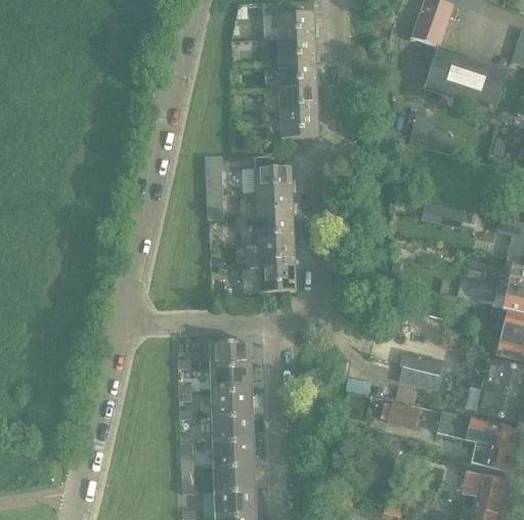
[(425,0),(411,37),(437,46),(452,4),(441,0),(425,0)]
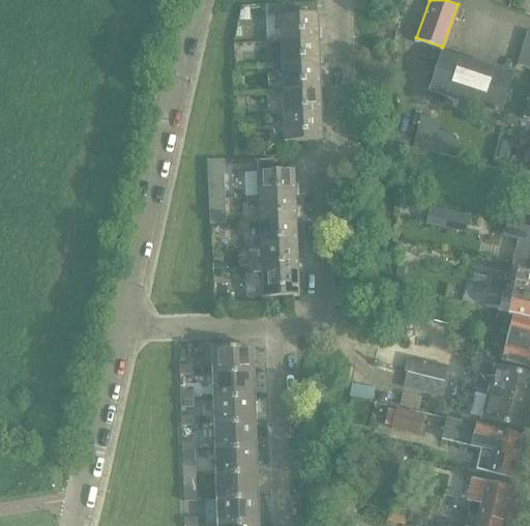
[(317,12),(302,12),(280,13),(281,40),(318,38),(317,12)]
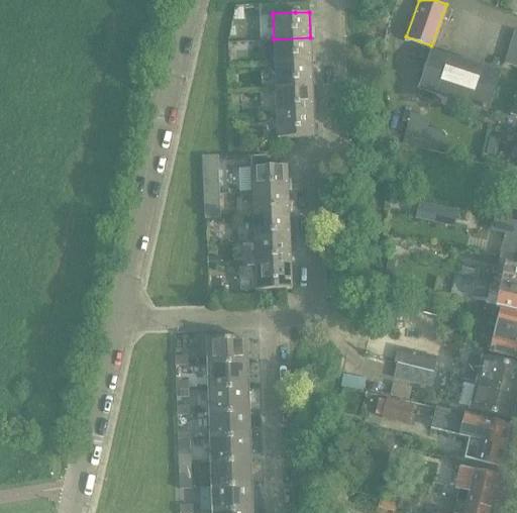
[(516,29),(515,29),(506,61),(516,64),(516,29)]
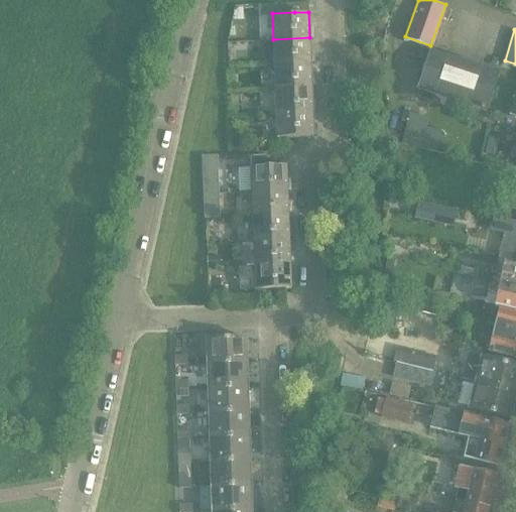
[(309,37),(273,39),(274,62),(310,61),(309,37)]
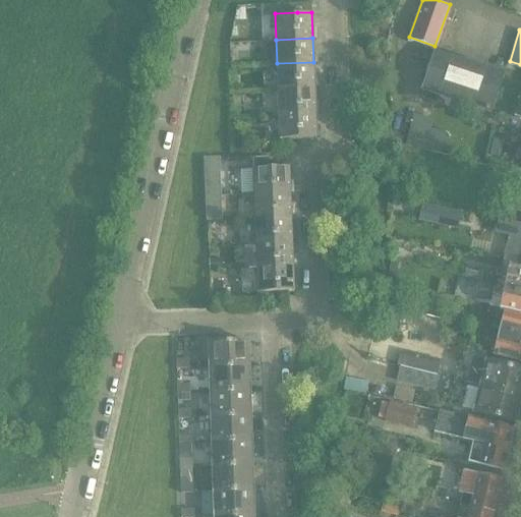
[(436,47),(422,87),(490,109),(504,69),(436,47)]
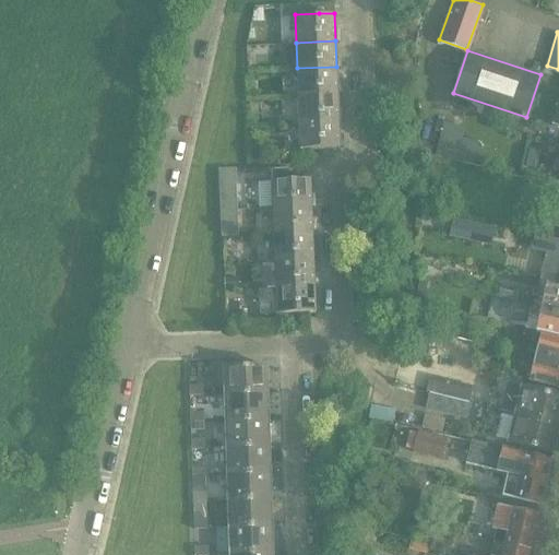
[(336,67),(297,68),(298,95),(337,93),(336,67)]
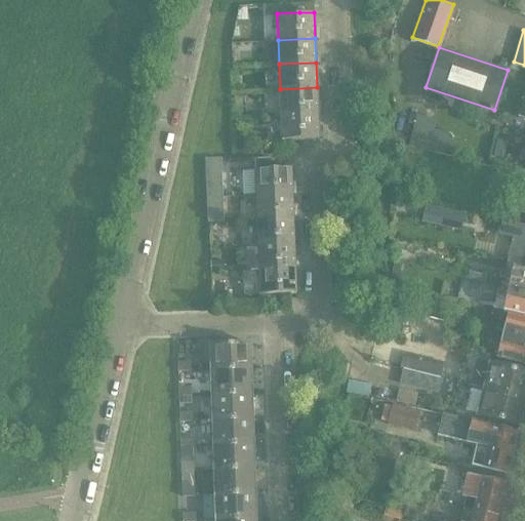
[(317,87),(280,89),(281,114),(318,112),(317,87)]
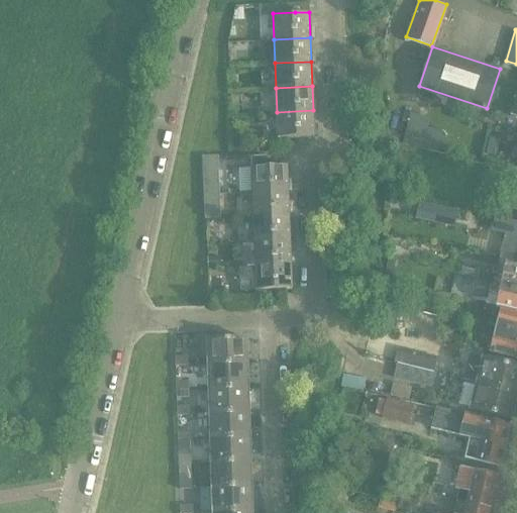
[(313,110),(277,112),(278,136),(313,135),(313,110)]
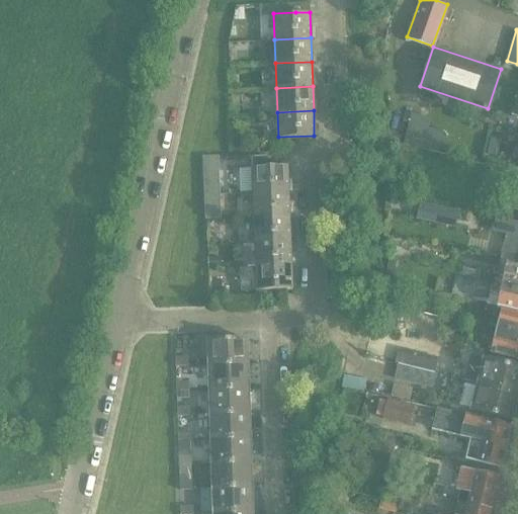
[(424,136),(421,149),(437,153),(438,149),(442,131),(427,126),(424,136)]
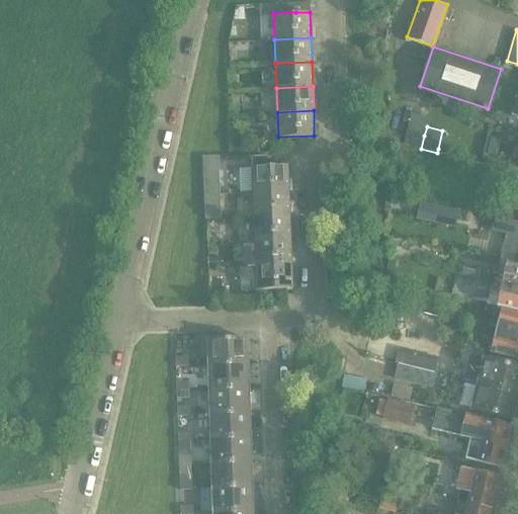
[(267,154),(251,155),(251,166),(267,165),(267,154)]
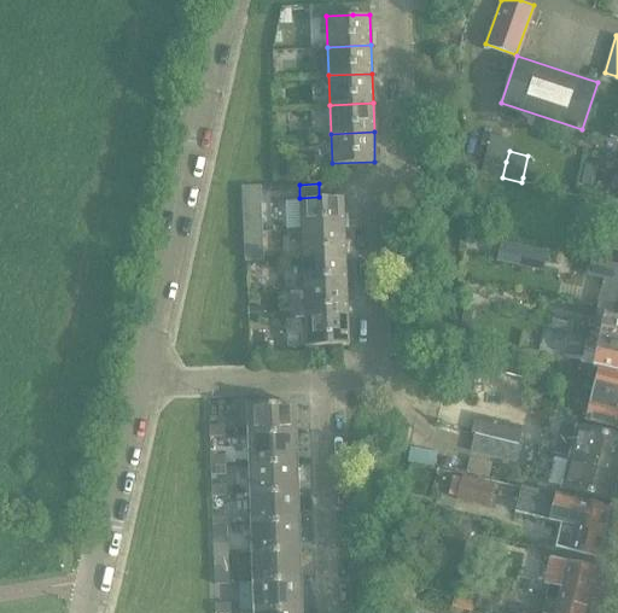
[(258,185),(244,185),(245,231),(261,229),(258,185)]
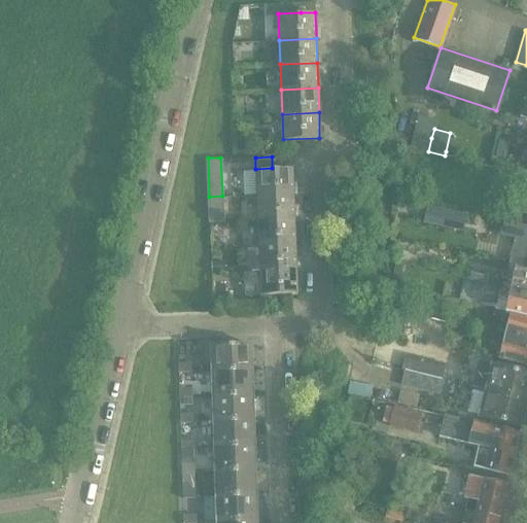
[(255,169),(256,195),(293,194),(292,167),(272,168),(255,169)]
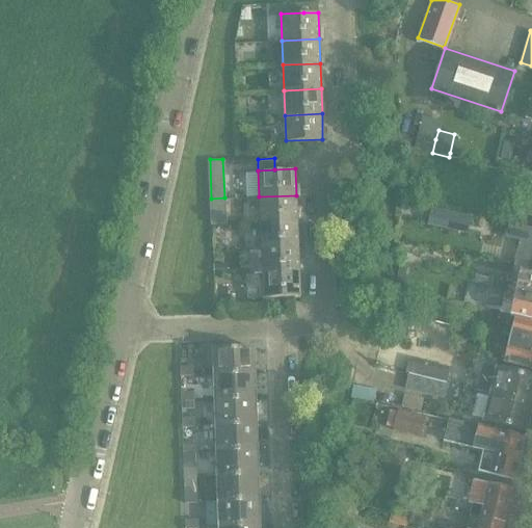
[(296,195),(259,196),(260,221),(297,220),(296,195)]
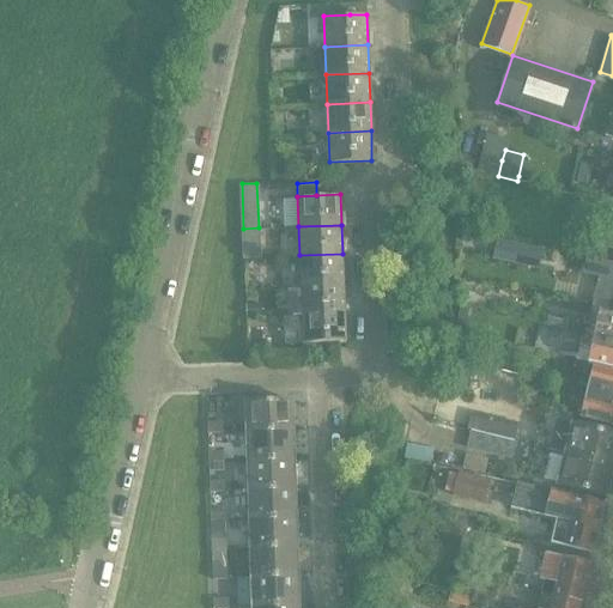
[(259,228),(243,229),(244,257),(260,257),(259,228)]
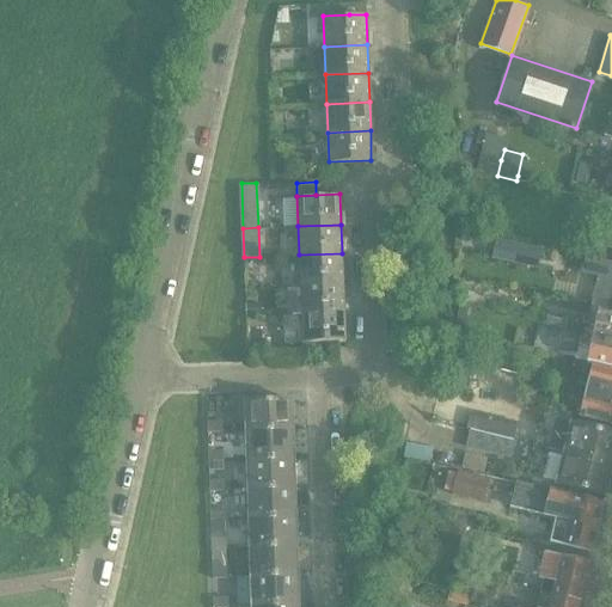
[(611,234),(606,233),(600,257),(611,259),(611,234)]
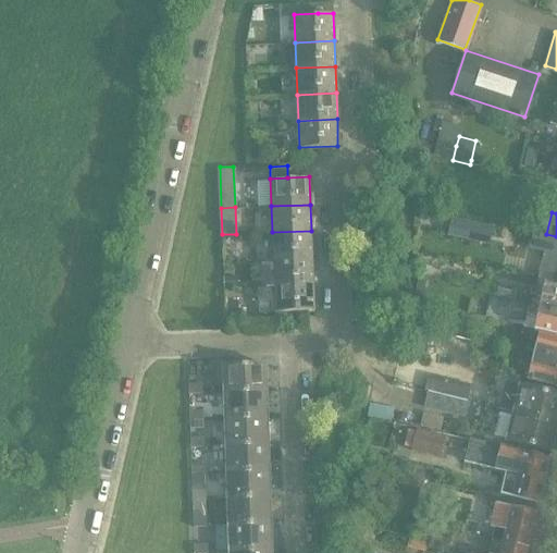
[(452,217),(448,233),(472,238),(475,221),(452,217)]
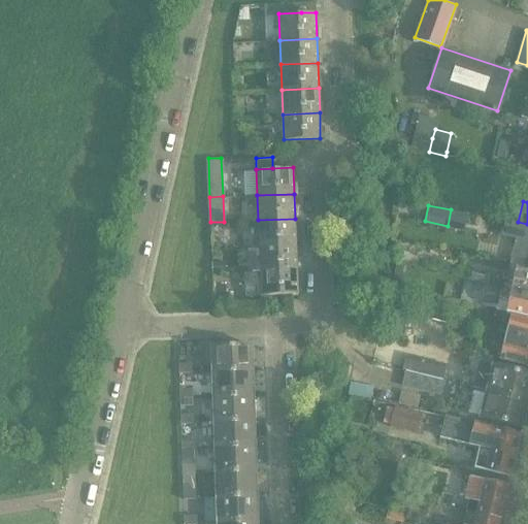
[(295,219),(258,220),(259,244),(296,243),(295,219)]
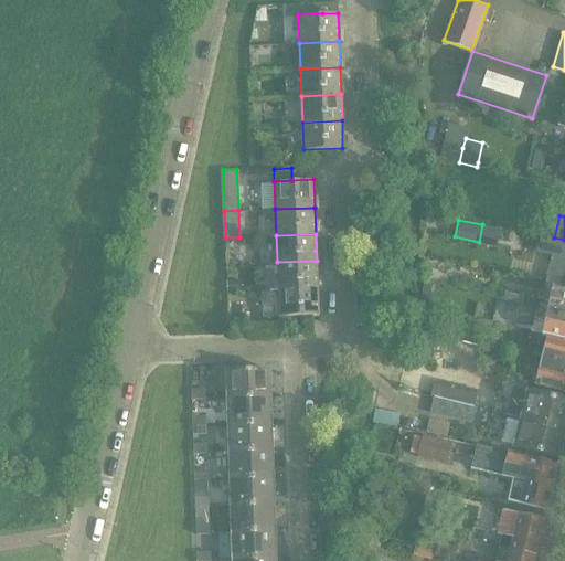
[(545,282),(564,286),(564,257),(552,255),(545,282)]
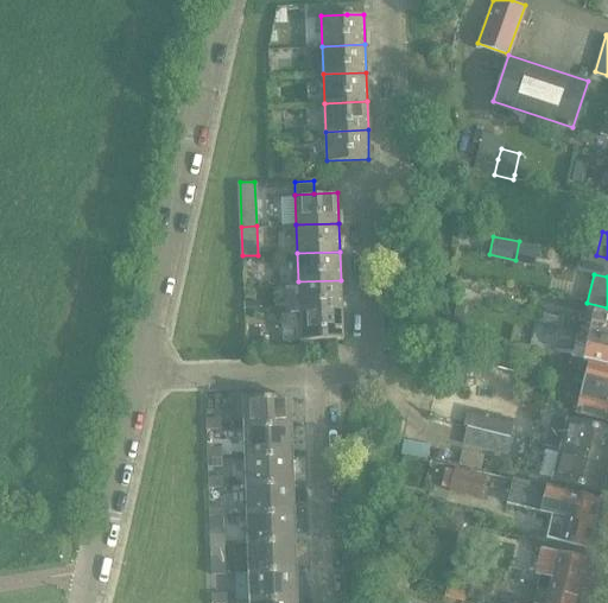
[(341,280),(298,281),(299,311),(341,309),(341,280)]
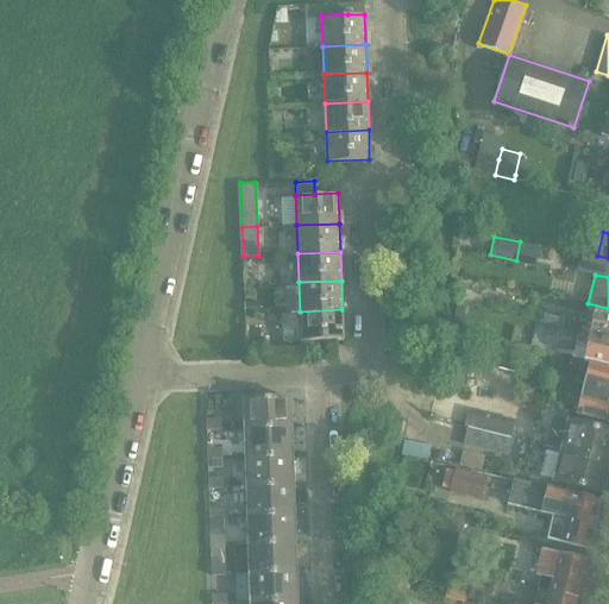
[(261,300),(244,300),(245,312),(261,312),(261,300)]
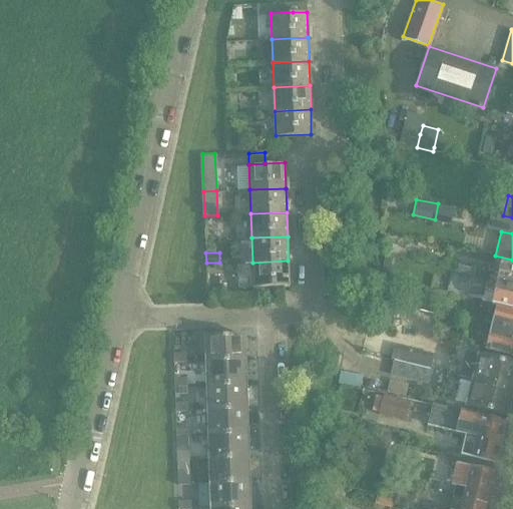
[(385,253),(381,270),(389,272),(393,256),(385,253)]
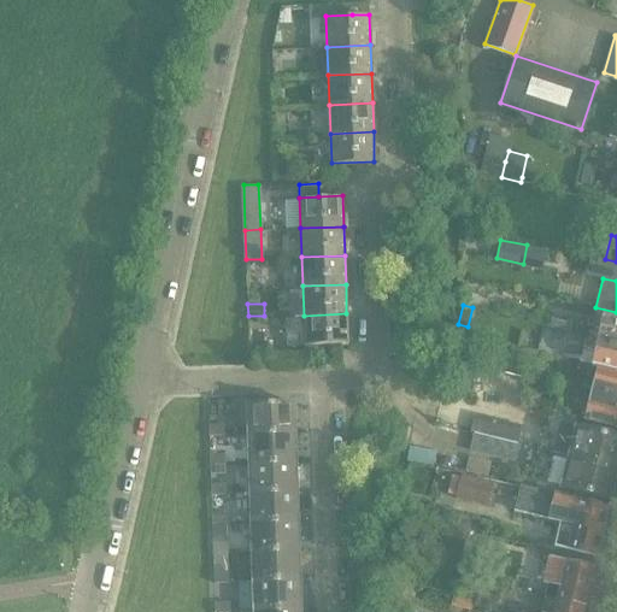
[(346,313),(304,316),(305,345),(347,342),(346,313)]
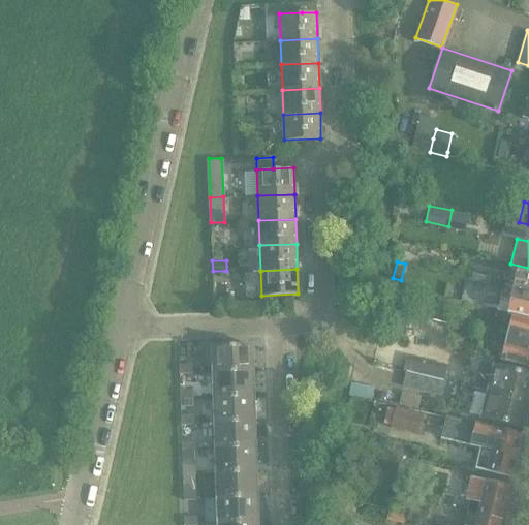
[(528,274),(516,271),(510,292),(528,296),(528,274)]
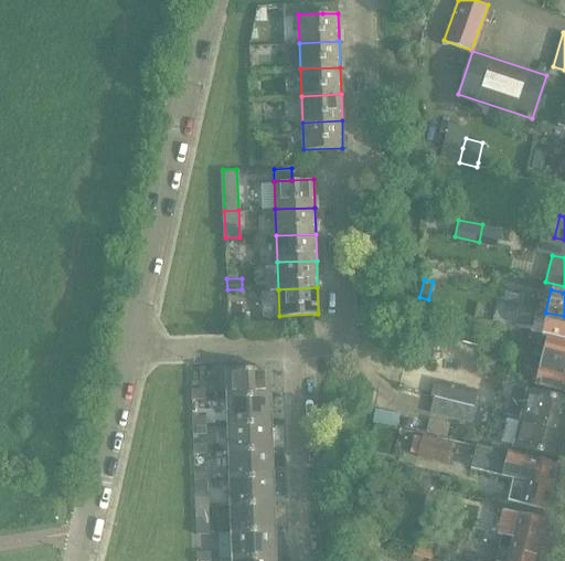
[(417,308),(414,320),(433,325),(436,311),(417,308)]
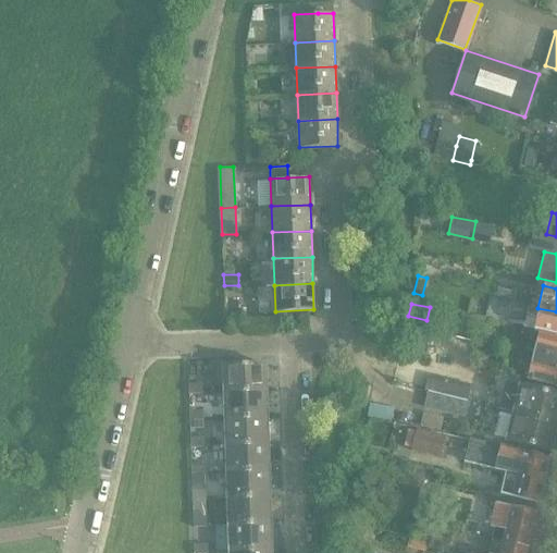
[(556,334),(556,311),(537,308),(533,329),(537,330),(556,334)]
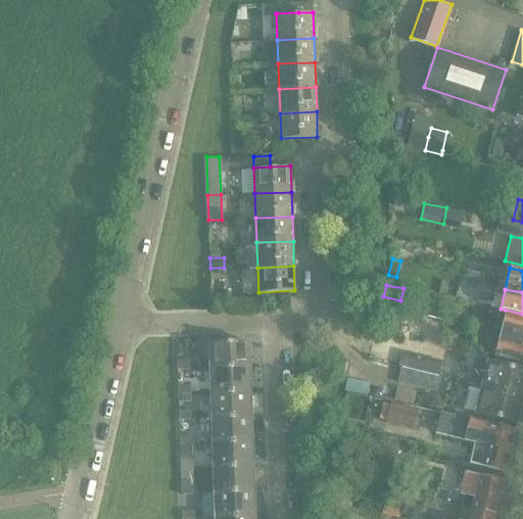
[(398,304),(384,302),(381,317),(395,320),(398,304)]
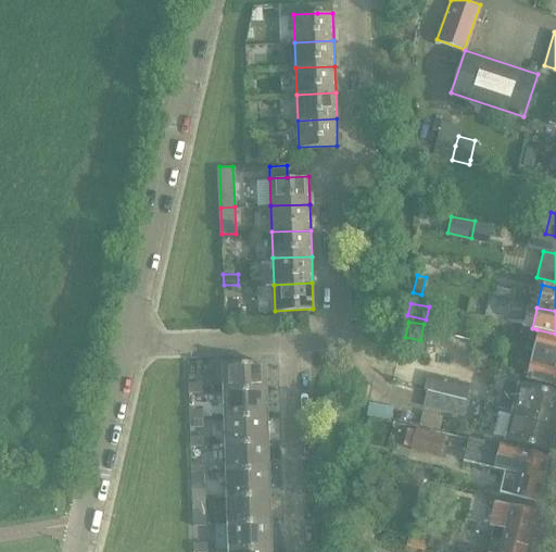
[(434,325),(431,337),(460,345),(457,359),(470,362),(477,335),(434,325)]
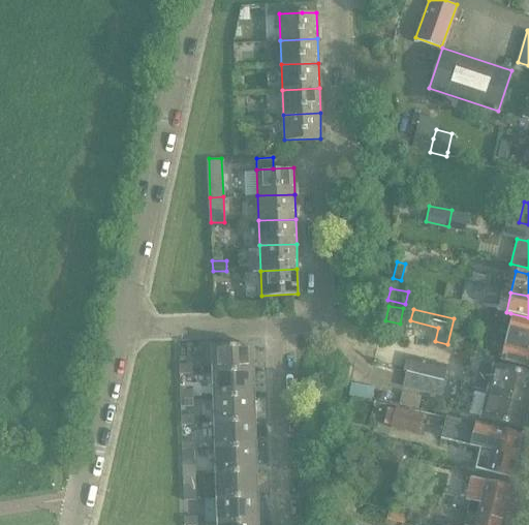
[(528,317),(510,313),(505,335),(528,340),(528,317)]
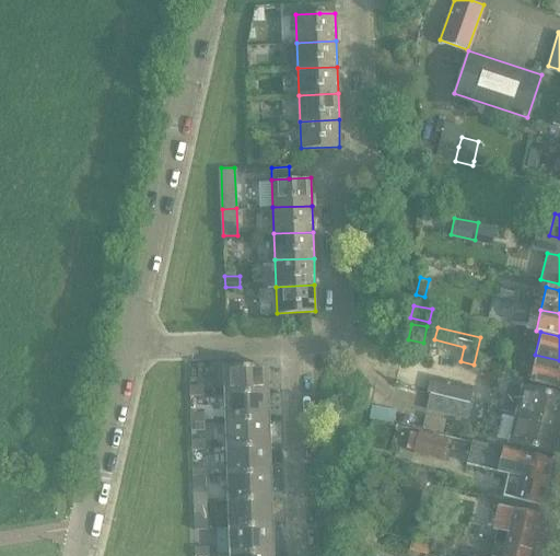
[(559,360),(535,355),(529,379),(559,386),(559,360)]
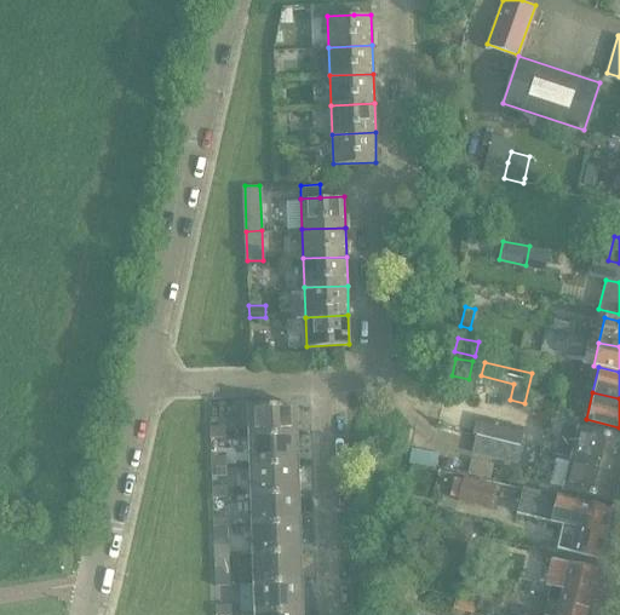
[(248,403),(250,435),(294,432),(293,402),(248,403)]
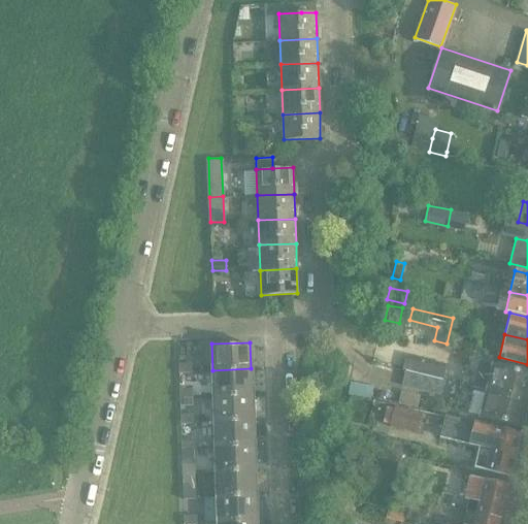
[(403,368),(406,368),(442,378),(446,363),(407,354),(403,368)]
